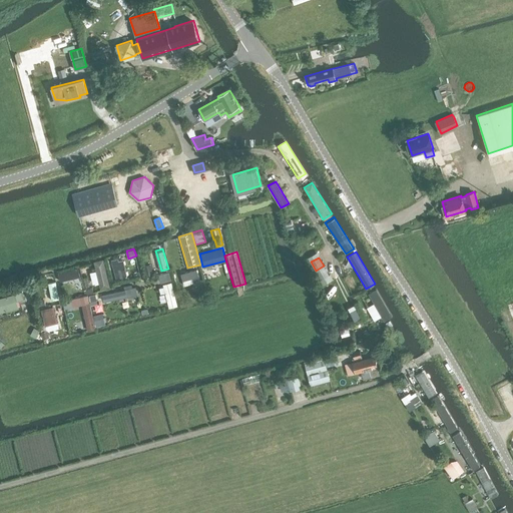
[(118,262),(118,259),(111,261),(116,279),(123,278),(121,270),(125,269),(123,261),(118,262)]
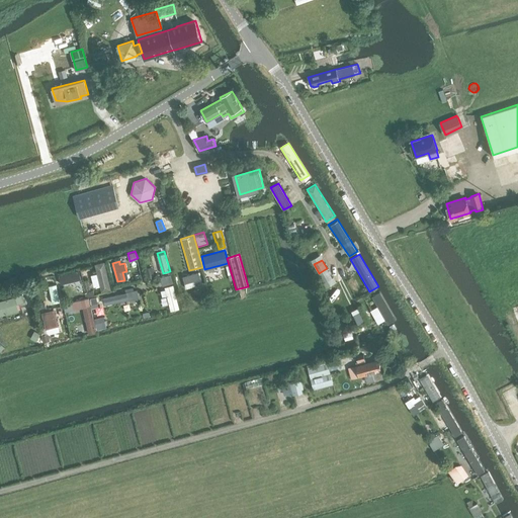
[(111,289),(104,262),(95,264),(101,291),(111,289)]
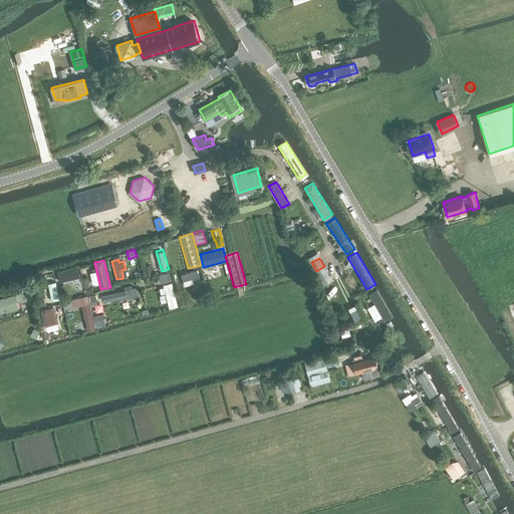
[(151,264),(144,266),(147,276),(154,275),(151,264)]
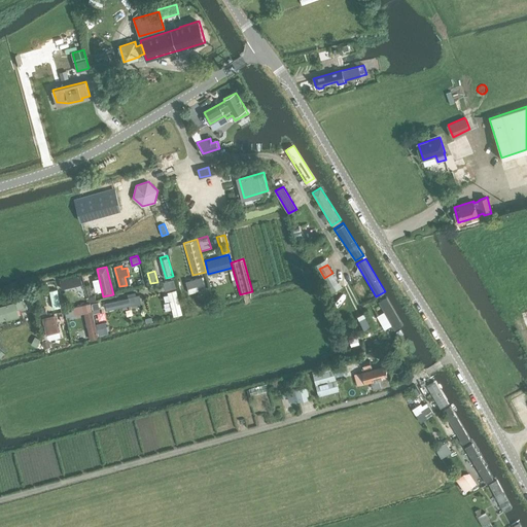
[(338,282),(332,273),(324,278),(329,287),(338,282)]
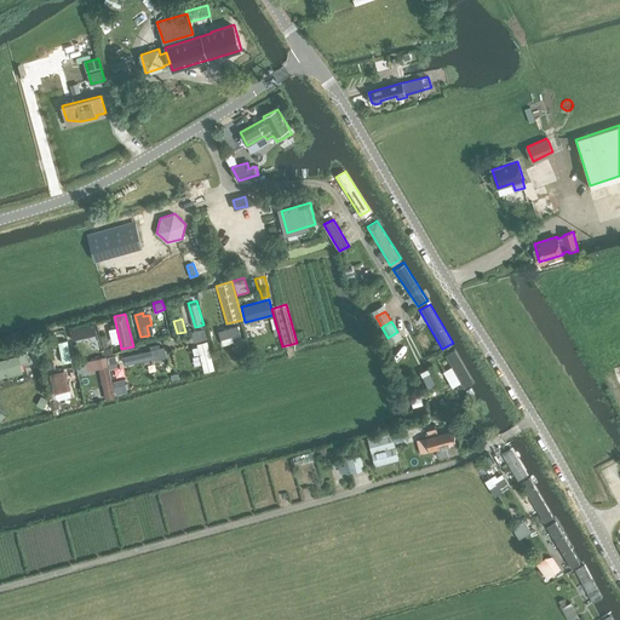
[(104,355),(97,326),(87,328),(91,342),(89,343),(92,359),(104,355)]
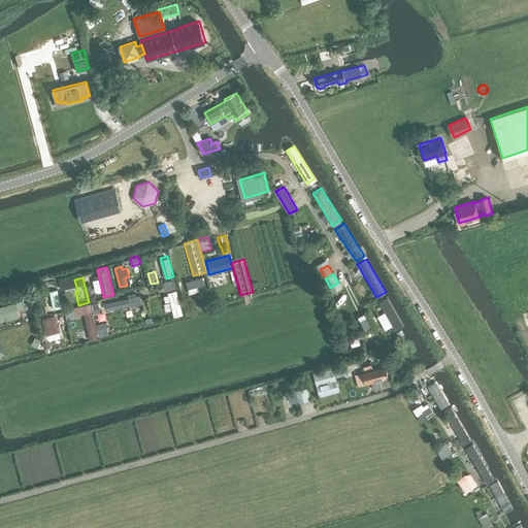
[(174,279),(163,283),(166,291),(176,288),(174,279)]
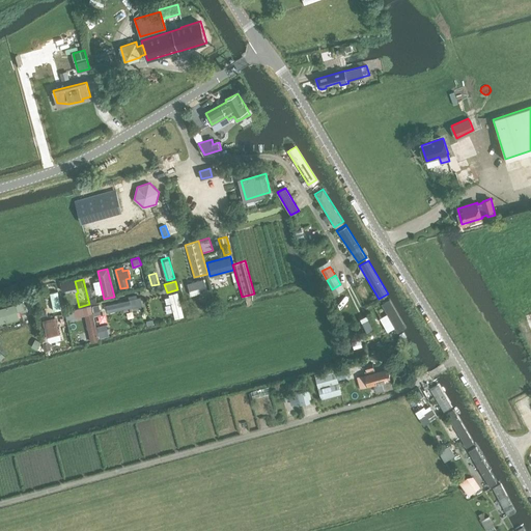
[(211,284),(185,291),(189,307),(215,300),(211,284)]
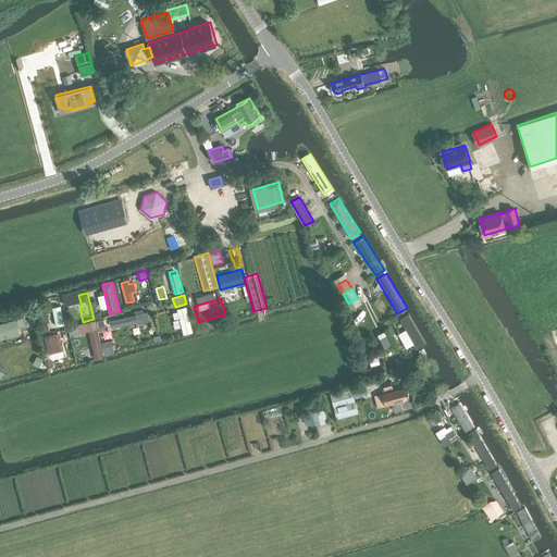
[(64,324),(61,306),(52,307),(57,326),(64,324)]
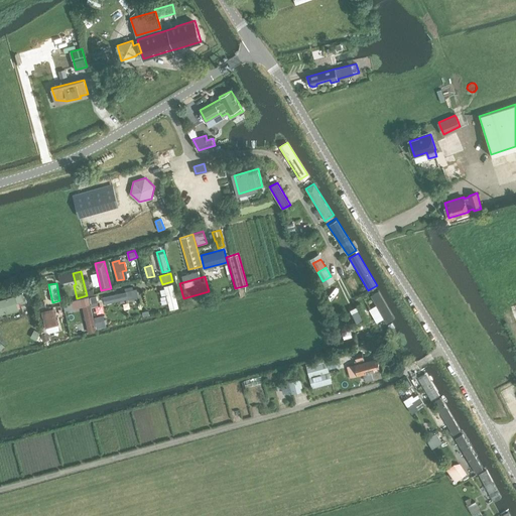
[(178,306),(172,283),(164,285),(170,309),(178,306)]
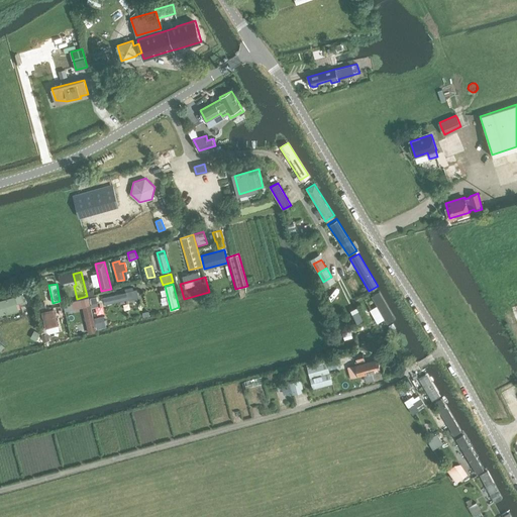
[(136,289),(126,291),(126,292),(128,299),(138,297),(136,289)]
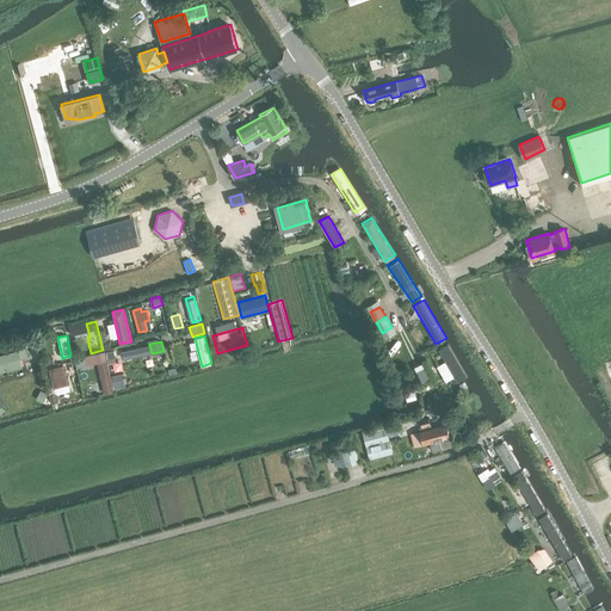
[(450,344),(439,350),(458,382),(468,376),(450,344)]
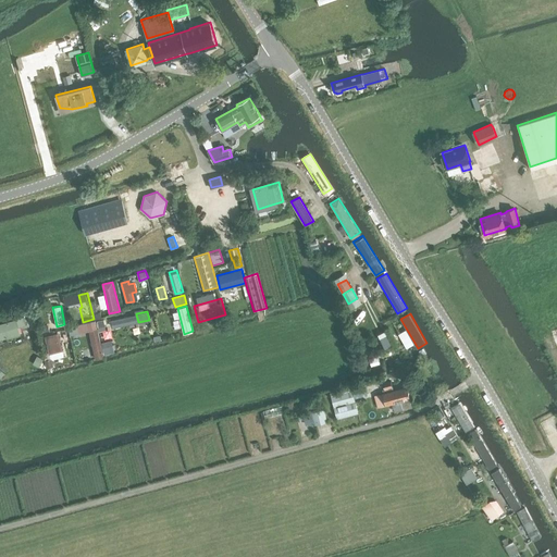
[(138,322),(136,314),(111,320),(113,327),(138,322)]
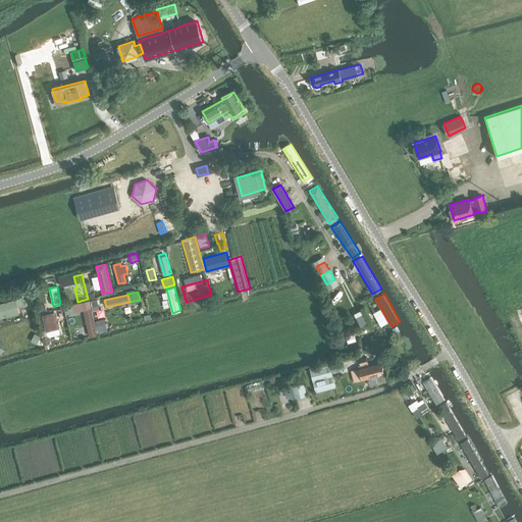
[(90,300),(72,304),(74,312),(84,310),(84,308),(91,306),(90,300)]
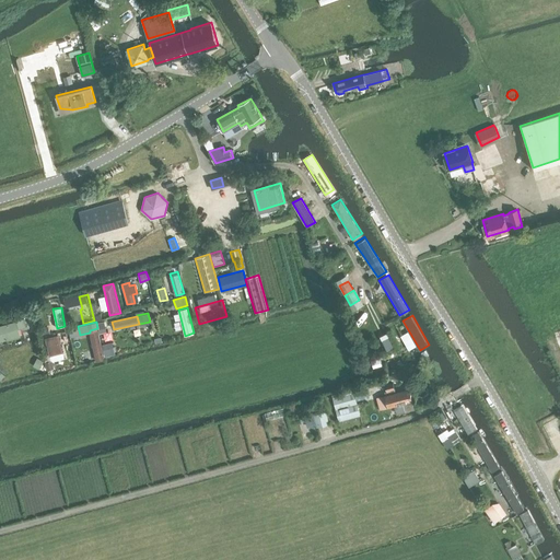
[(90,333),(96,361),(105,359),(104,357),(102,345),(97,328),(90,330),(90,333)]
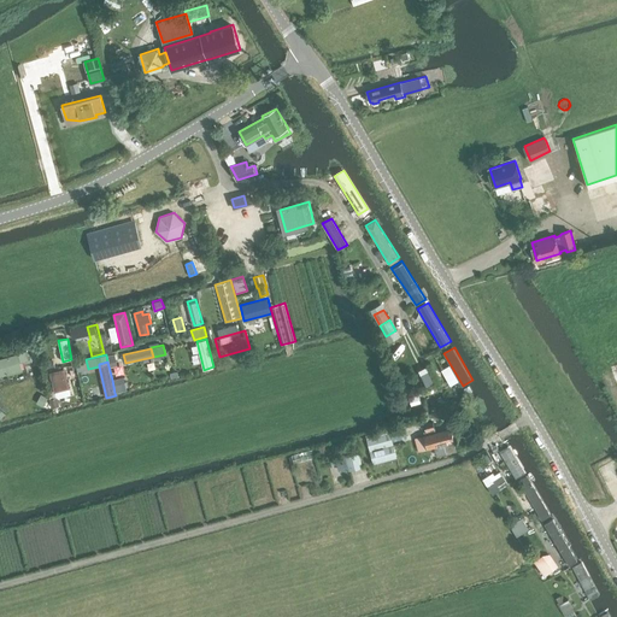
[(0,381),(24,375),(22,365),(0,371),(0,381)]
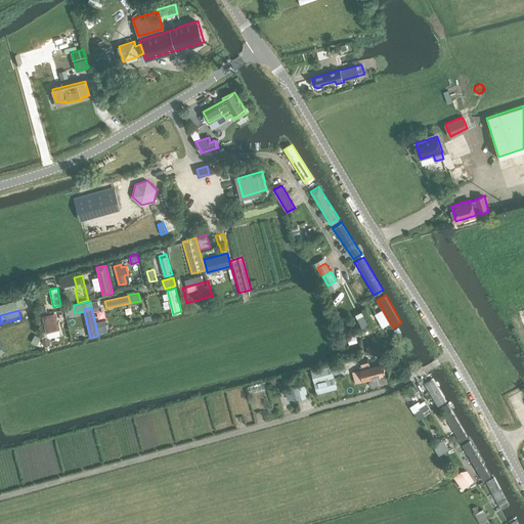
[(46,332),(58,330),(55,313),(43,316),(46,332)]
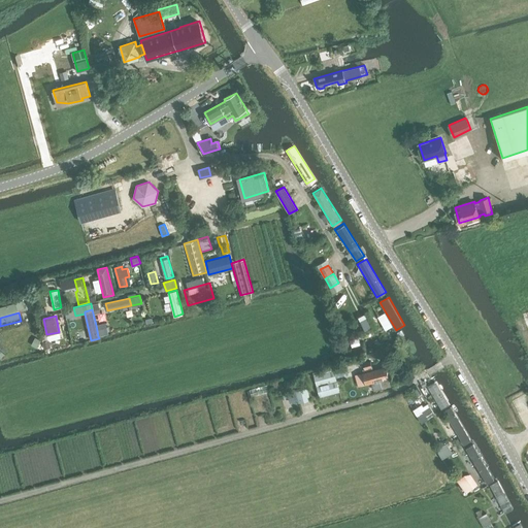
[(364,326),(368,323),(364,316),(359,319),(364,326)]
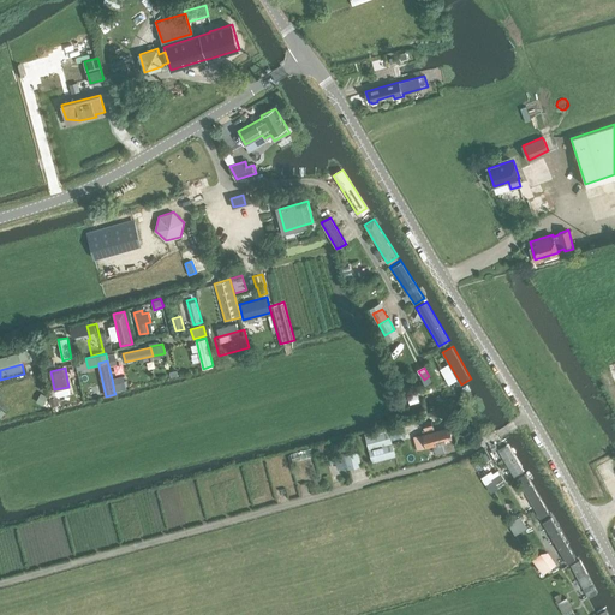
[(124,376),(112,378),(114,392),(127,388),(124,376)]
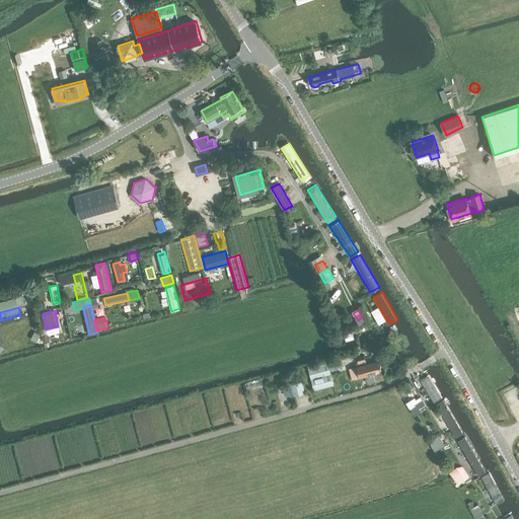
[(34,331),(30,339),(35,341),(40,334),(34,331)]
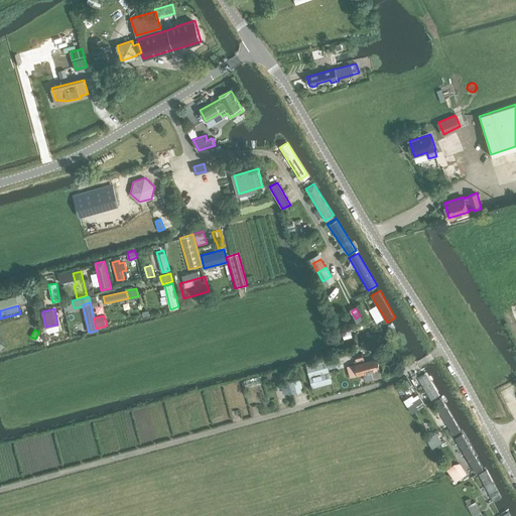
[(350,330),(343,332),(345,339),(352,337),(350,330)]
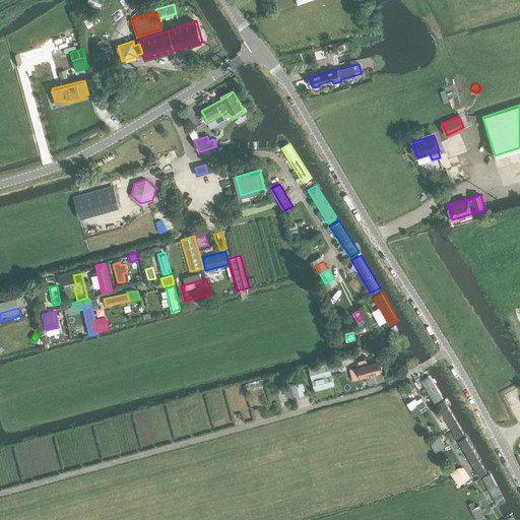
[(352,380),(373,374),(376,382),(385,380),(380,361),(367,364),(364,354),(358,356),(359,363),(362,363),(363,366),(358,367),(358,369),(349,371),(352,380)]
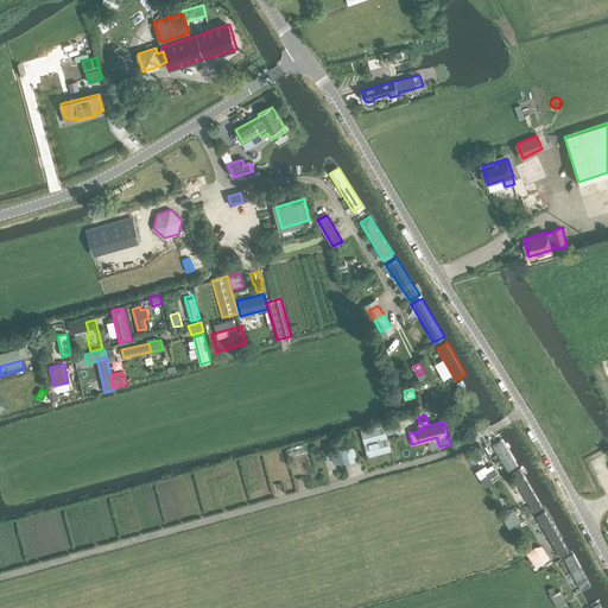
[(384,424),(384,425),(361,431),(368,458),(391,453),(385,430),(400,426),(398,419),(384,424)]
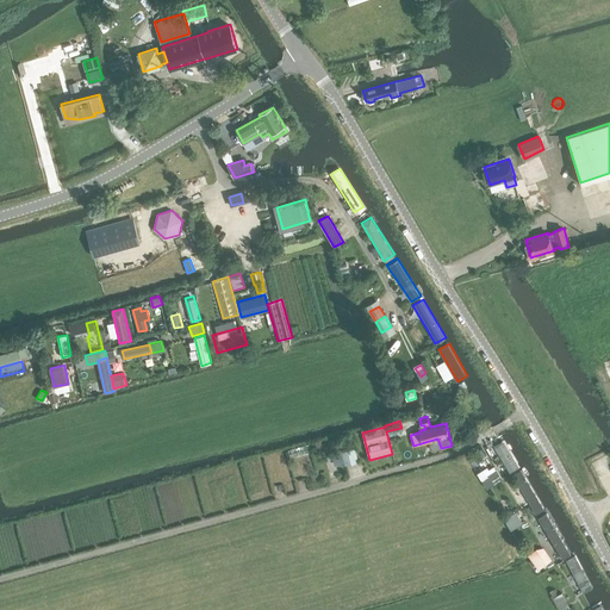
[(505,440),(495,447),(511,474),(522,467),(505,440)]
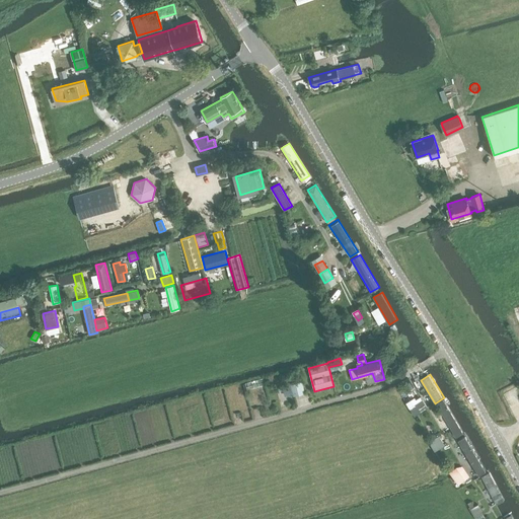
[(290,383),(293,395),(305,392),(302,380),(290,383)]
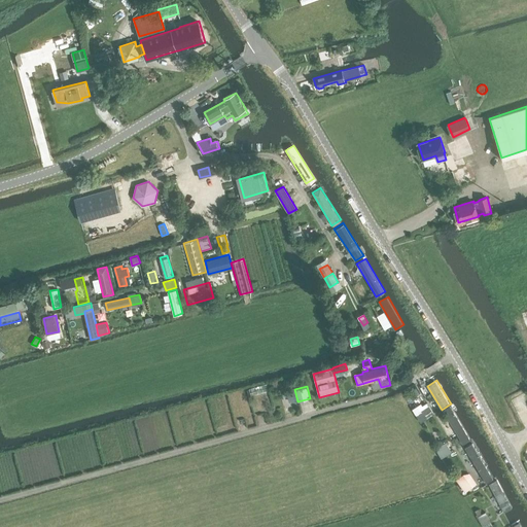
[(424,409),(416,414),(419,420),(424,418),(428,417),(432,415),(434,414),(429,406),(424,409)]
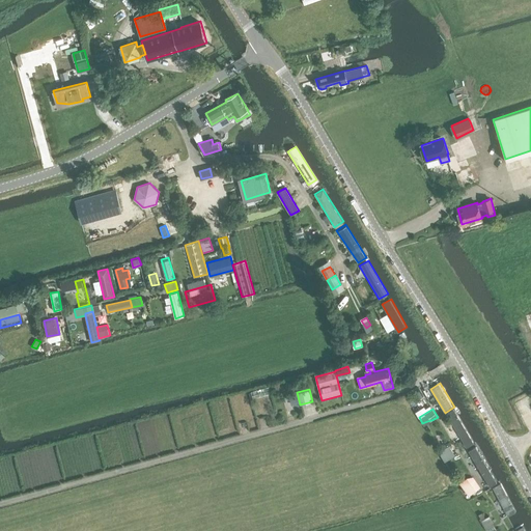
[(456,411),(447,416),(466,448),(475,442),(456,411)]
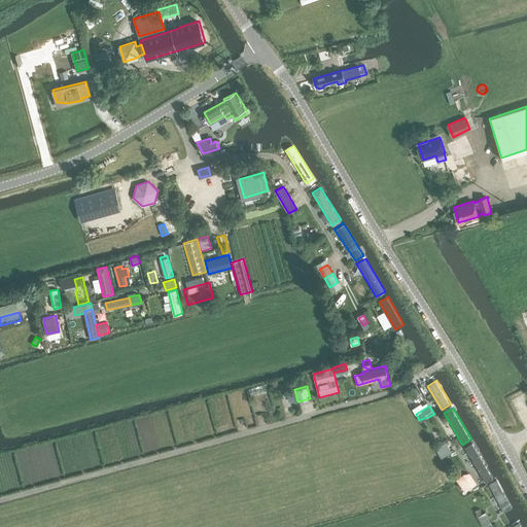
[(442,441),(433,446),(441,459),(451,453),(445,443),(443,444),(442,441)]
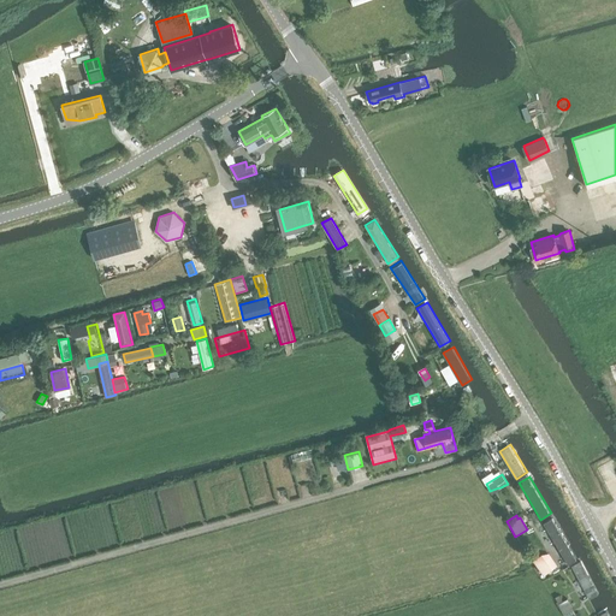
[(554,519),(544,523),(566,562),(576,557),(554,519)]
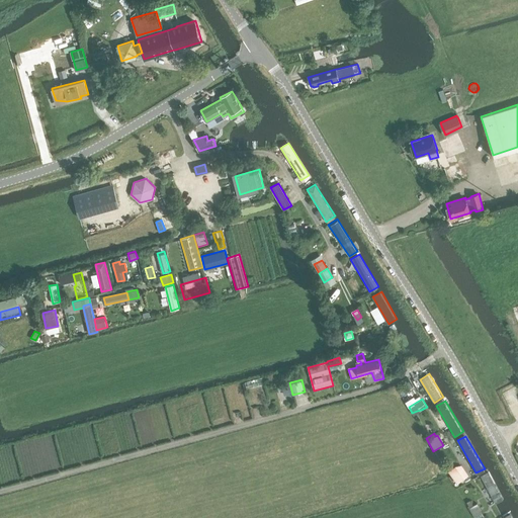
[(448,470),(457,484),(468,475),(461,464),(455,465),(448,470)]
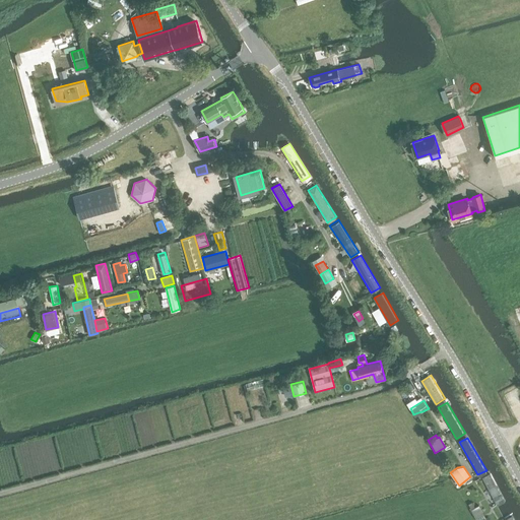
[(481,477),(497,506),(506,501),(491,472),(481,477)]
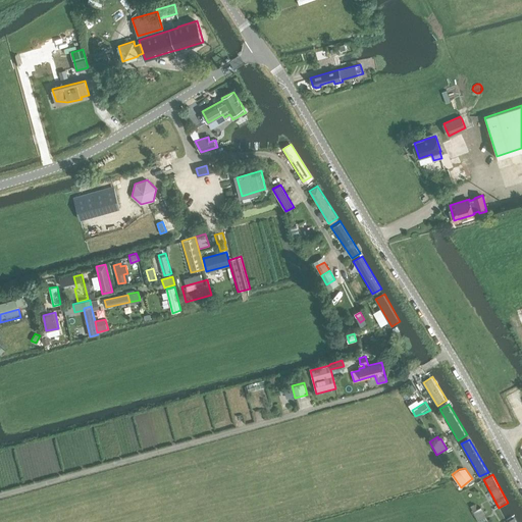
[(477,509),(474,504),(470,506),(477,521),(486,516),(481,507),(477,509)]
